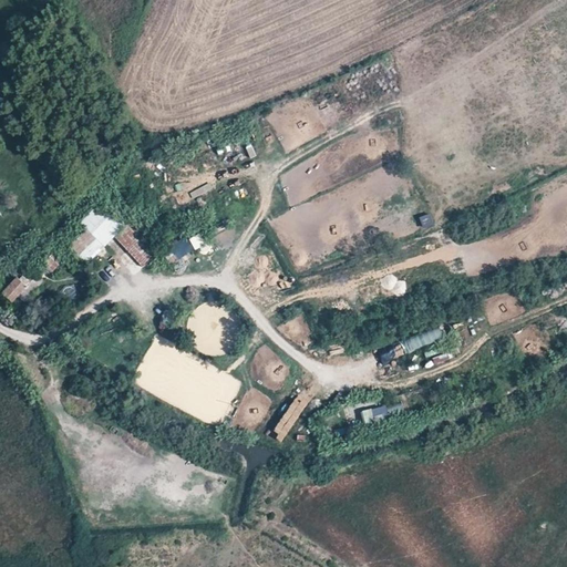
[(300,168),(319,158),(316,152),(297,163),(300,168)]
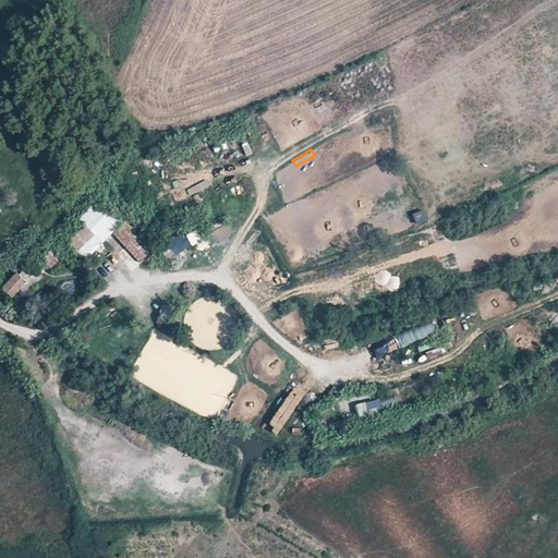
[(165,197),(192,189),(187,177),(160,185),(165,197)]
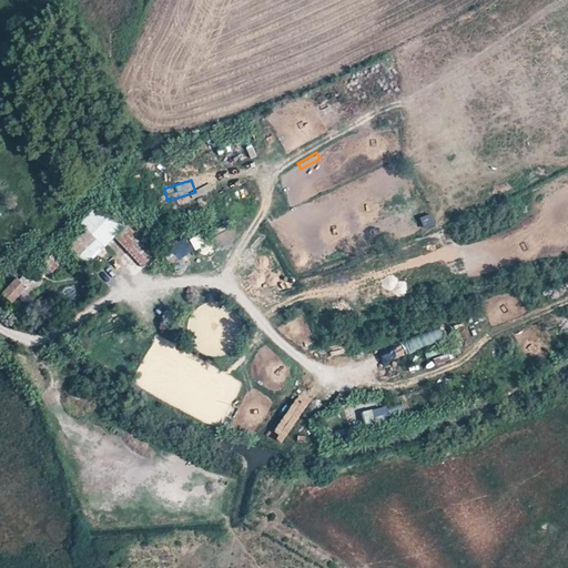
[(233,190),(246,193),(249,186),(235,183),(233,190)]
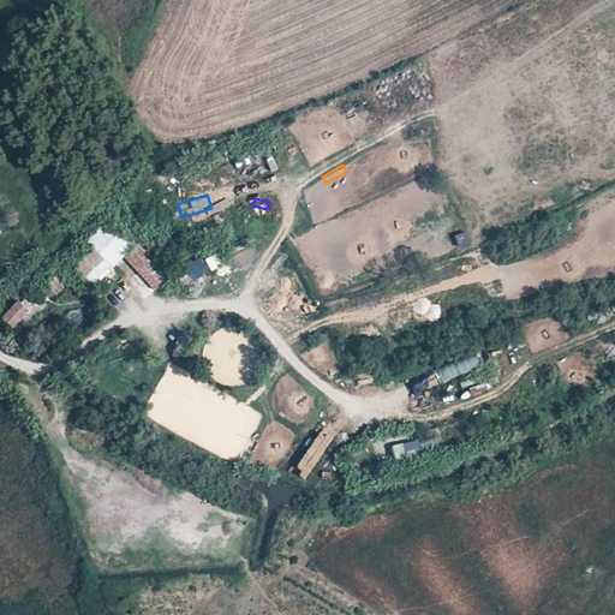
[(466,231),(454,236),(459,248),(471,243),(466,231)]
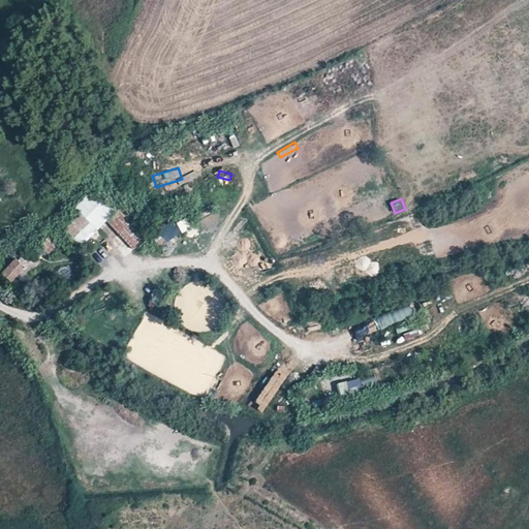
[(107,224),(130,252),(145,241),(122,213),(107,224)]
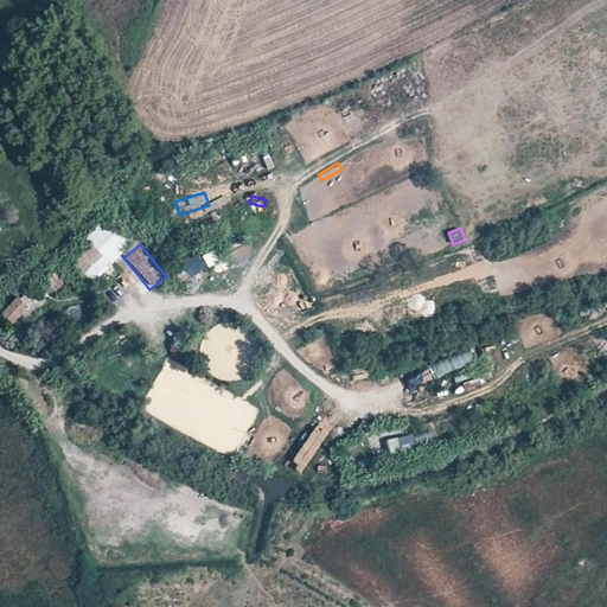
[(85,264),(96,251),(91,247),(80,260),(85,264)]
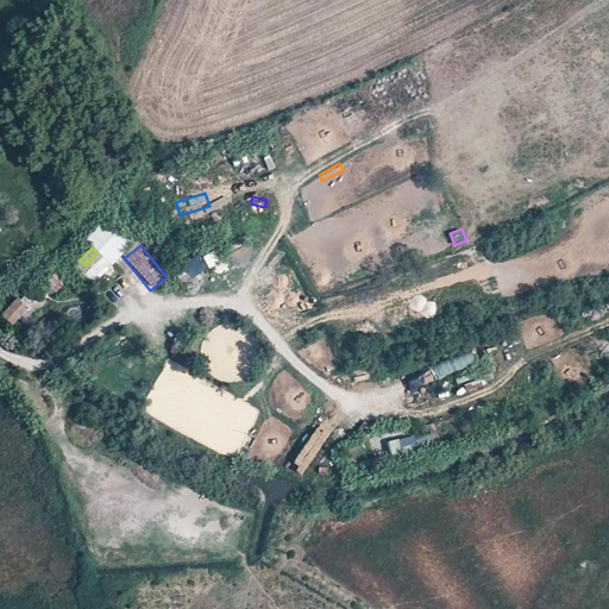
[(55,294),(67,280),(57,271),(44,284),(55,294)]
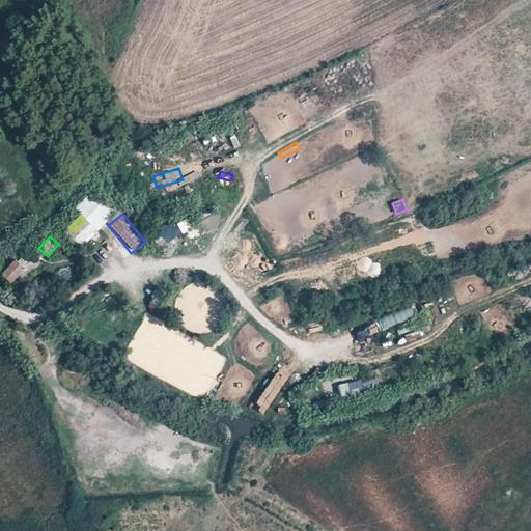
[(16,279),(23,284),(34,271),(21,259),(17,263),(15,261),(2,276),(11,284),(16,279)]
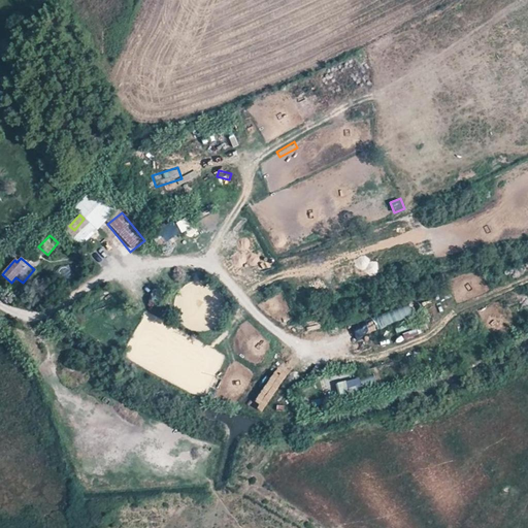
[(373,332),(414,316),(409,305),(369,322),(373,332)]
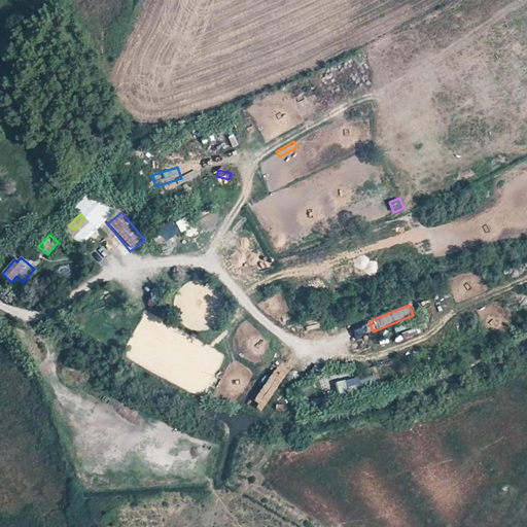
[(362,388),(377,385),(375,376),(360,379),(362,388)]
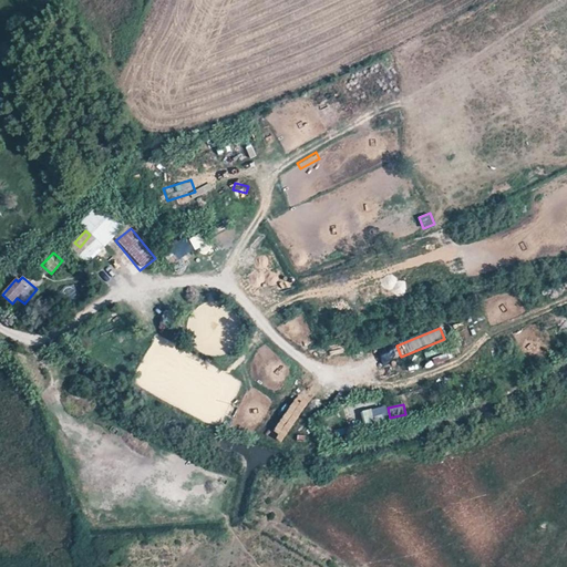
[(363,411),(366,425),(384,422),(381,408),(363,411)]
